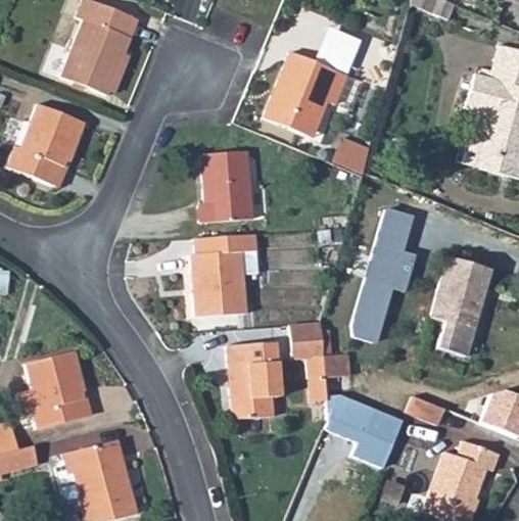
[(60,75),(108,95),(110,90),(115,92),(132,55),(126,52),(140,19),(93,0),(82,0),(76,15),(84,19),(60,75)]
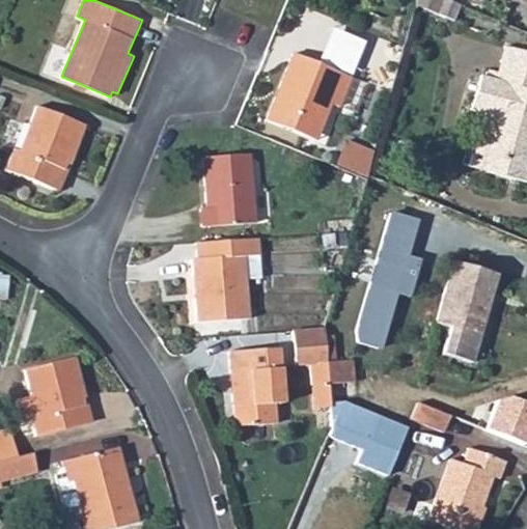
[(421,0),(420,4),(458,19),(464,3),(455,0),(421,0)]
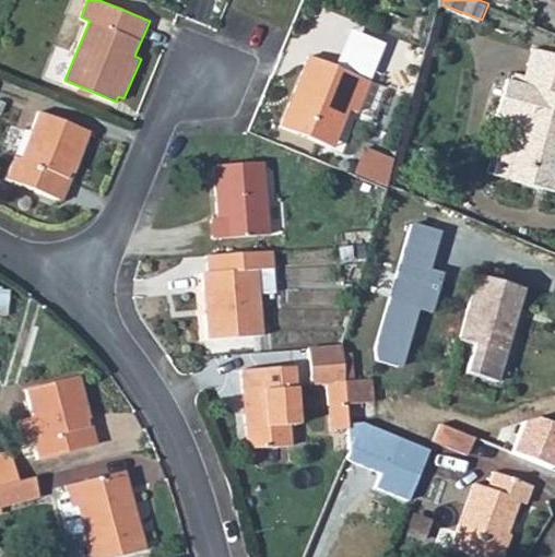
[(554,51),(535,46),(528,74),(516,71),(514,80),(509,78),(498,113),(506,115),(489,173),(553,190),(554,190),(554,51)]
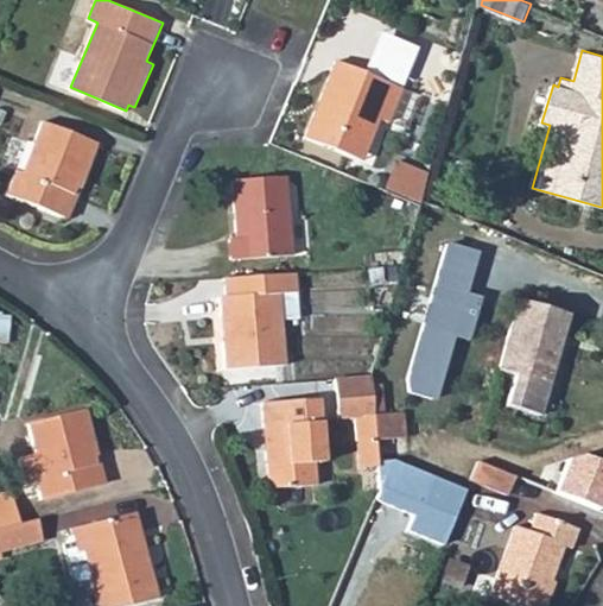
[(404,87),(336,58),(304,134),(354,156),(372,113),(381,118),(388,120),(404,87)]
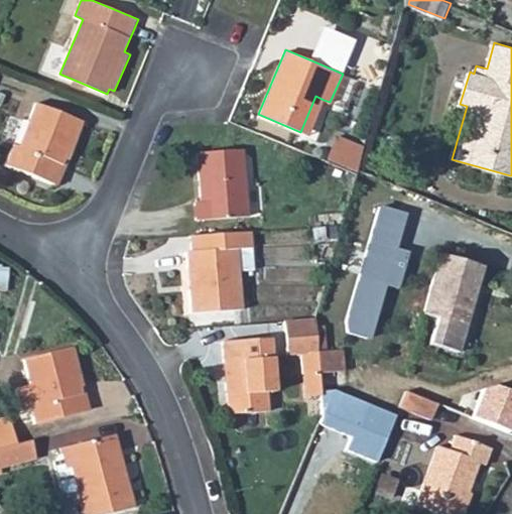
[(300,132),(308,135),(324,100),(315,96),(300,132)]
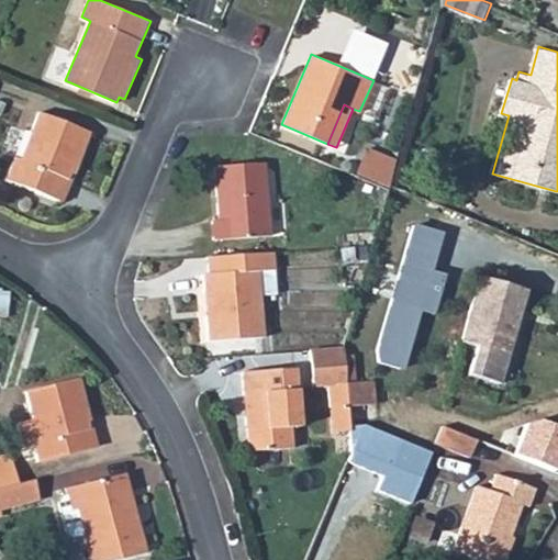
[(92,132),(42,111),(23,157),(18,154),(8,178),(62,201),(74,171),(76,172),(92,132)]
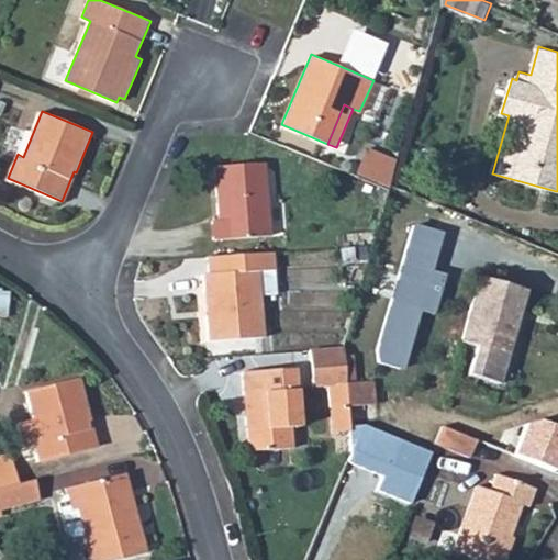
[(212,219),(213,239),(272,236),(267,161),(215,165),(219,219),(212,219)]
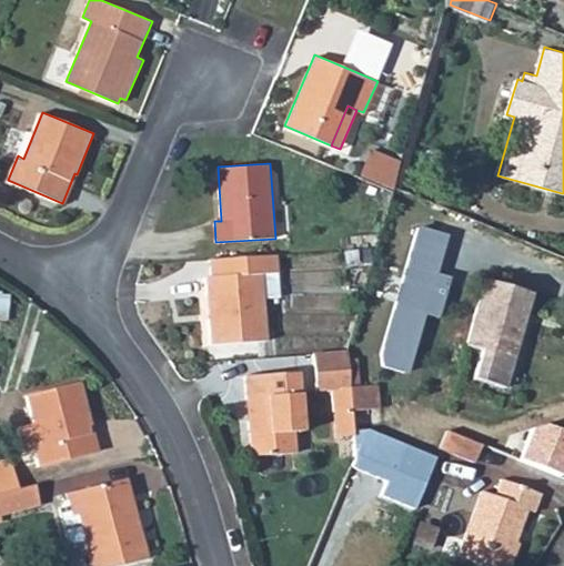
[(362,177),(396,191),(398,187),(400,178),(369,165),(362,177)]
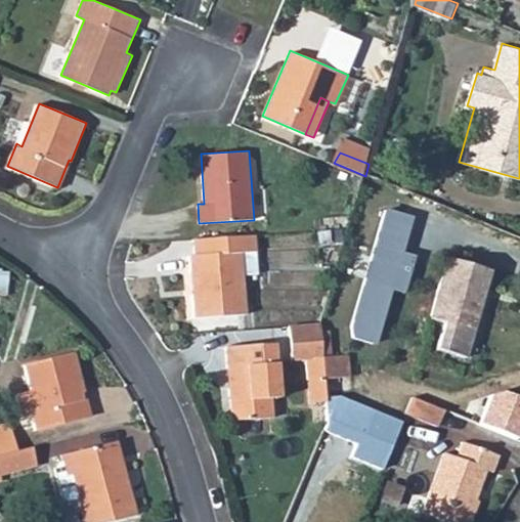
[(195,238),(196,255),(190,255),(195,317),(248,313),(245,274),(244,252),(258,252),(257,234),(195,238)]
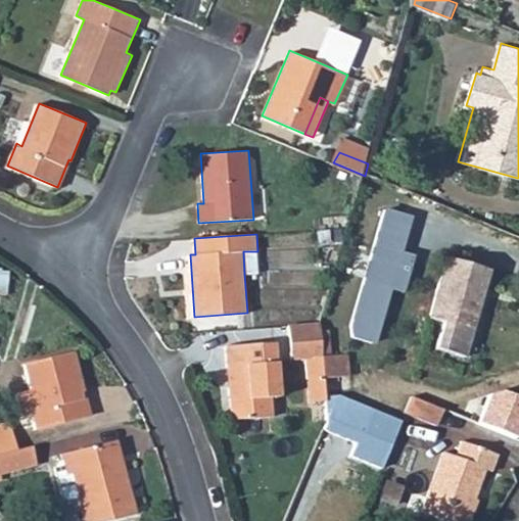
[(243,251),(244,274),(260,273),(257,251),(243,251)]
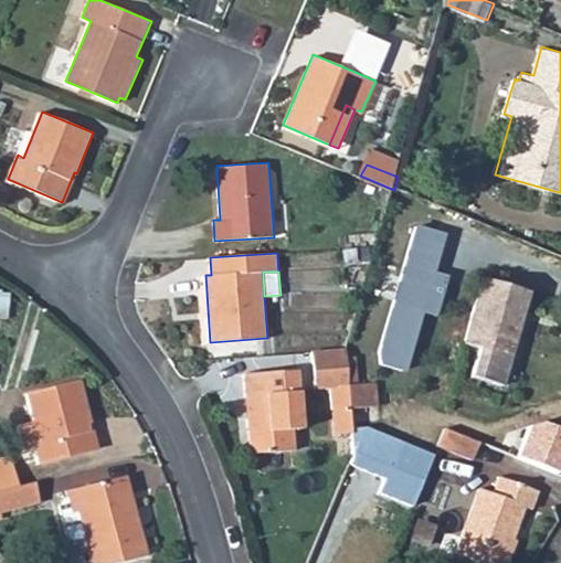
[(465,342),(482,348),(473,376),(505,386),(533,293),(484,277),(465,342)]
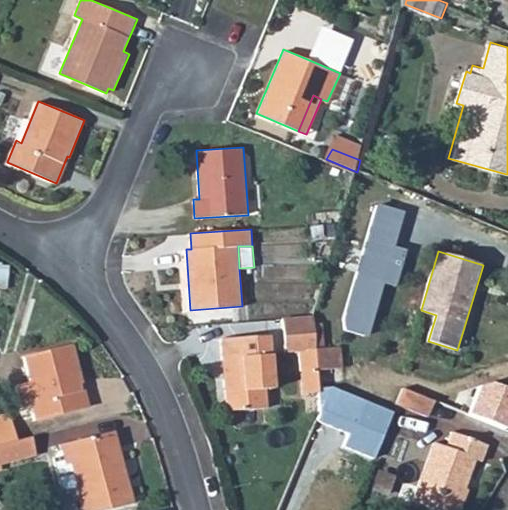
[(285,319),(287,352),(301,351),(305,393),(320,392),(318,349),(316,316),(285,319)]
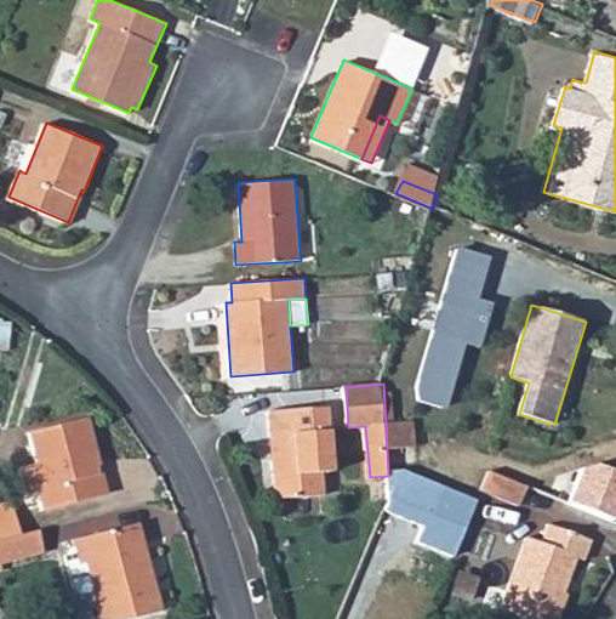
[(269,410),(275,498),(326,495),(325,470),(334,470),(330,407),(269,410)]
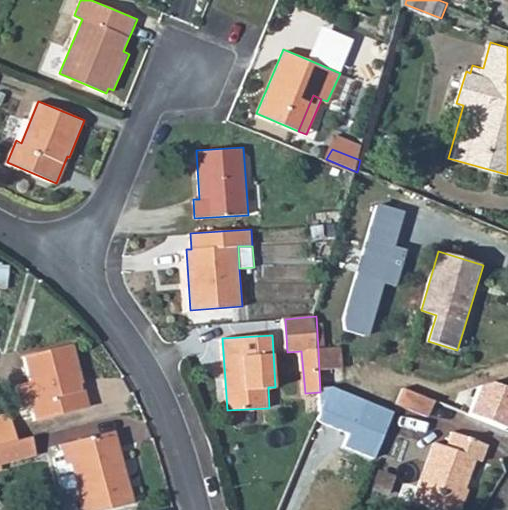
[(74,344),(25,355),(32,381),(18,384),(23,404),(32,402),(36,417),(86,406),(80,384),(83,383),(74,344)]
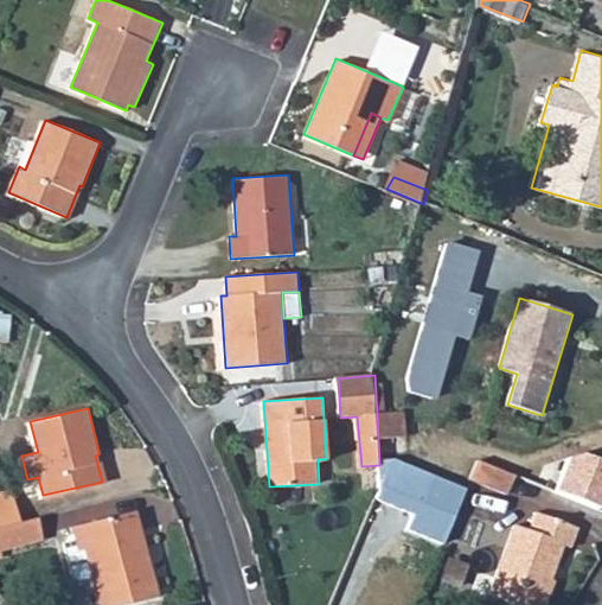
[(377,414),(379,465),(409,463),(407,412),(377,414)]
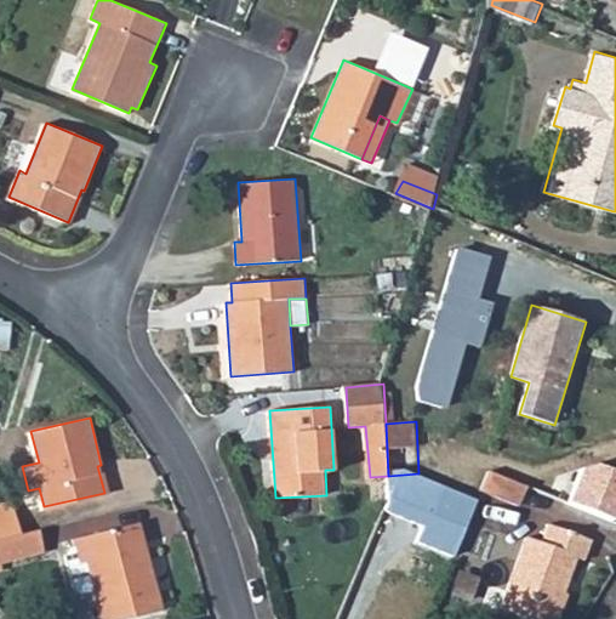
[(483,490),(520,506),(529,487),(491,471),(483,490)]
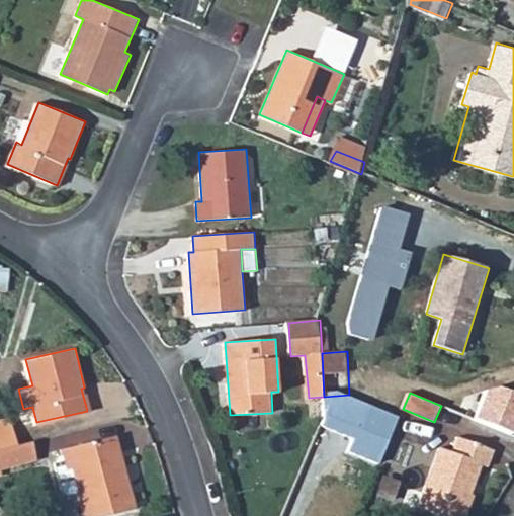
[(11,417),(0,419),(0,448),(17,444),(11,417)]
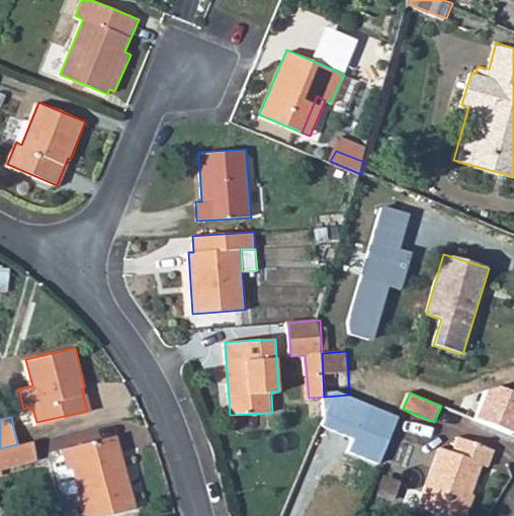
[(117,434),(62,448),(63,454),(54,456),(62,489),(70,494),(76,492),(81,515),(100,515),(137,506),(117,434)]
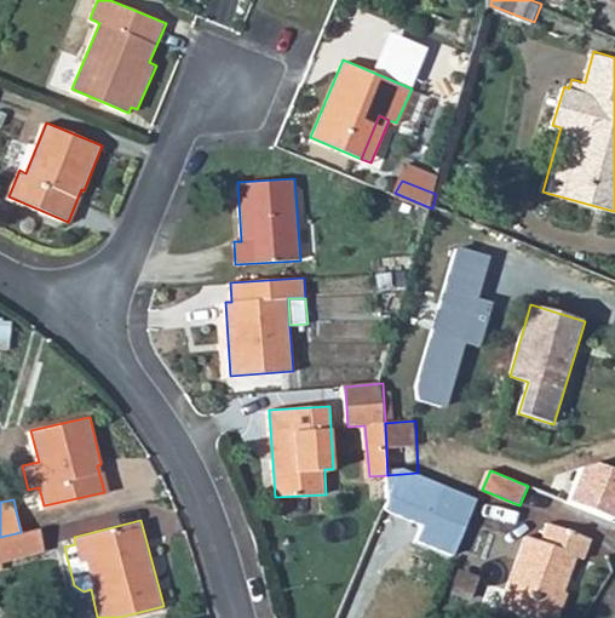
[(500,606),(530,617),(557,617),(580,559),(585,560),(593,541),(549,522),(541,543),(526,537),(500,606)]
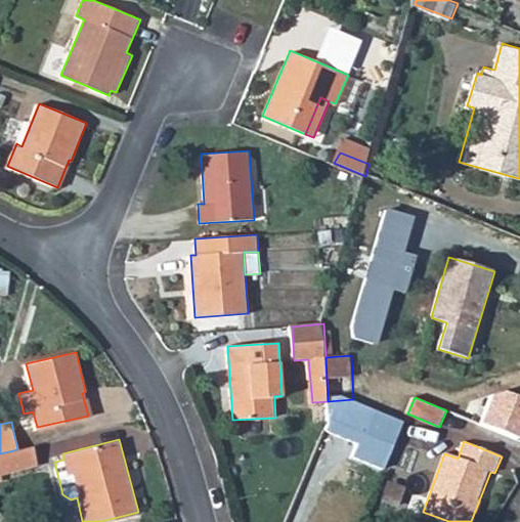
[(17,449),(0,453),(0,473),(1,474),(39,465),(34,445),(17,449)]
